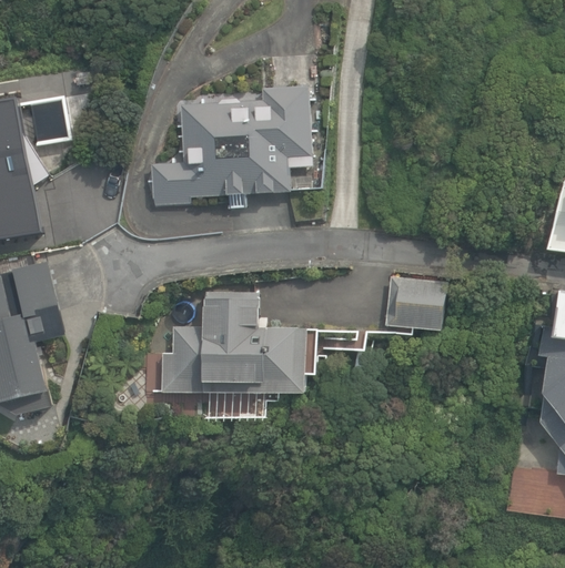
[(0,245),(42,239),(34,196),(48,188),(24,148),(47,135),(31,108),(23,113),(0,73),(0,245)]
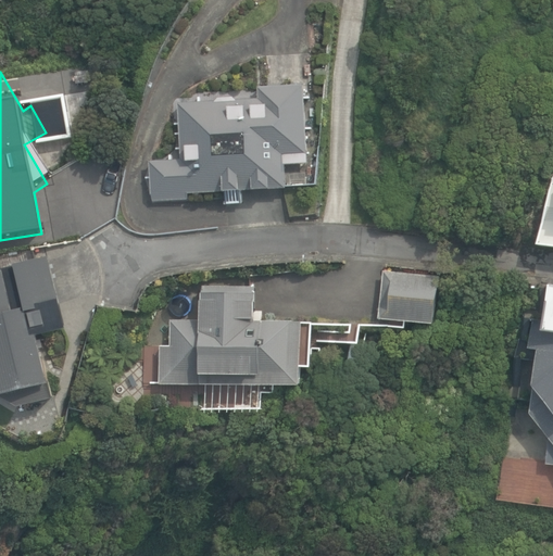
[(223,191),(224,204),(240,203),(239,190),(284,188),(283,163),(304,162),(301,85),(256,86),(256,99),(236,99),(231,96),(216,97),(213,100),(177,102),(179,160),(149,161),(150,200),(187,199),(187,193),(223,191)]
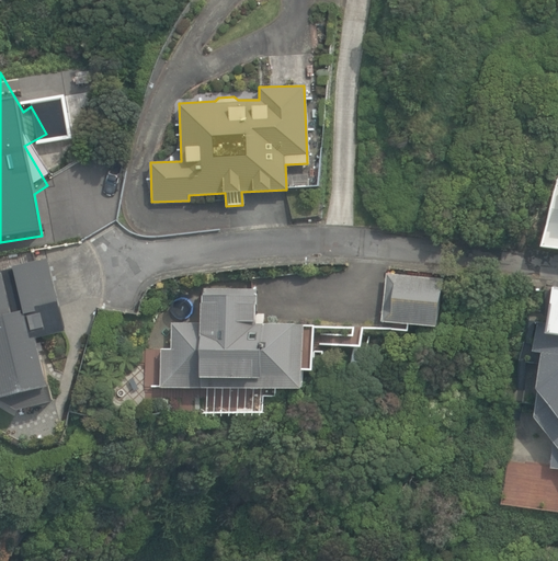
[(541,247),(557,249),(557,182),(554,182),(541,247)]
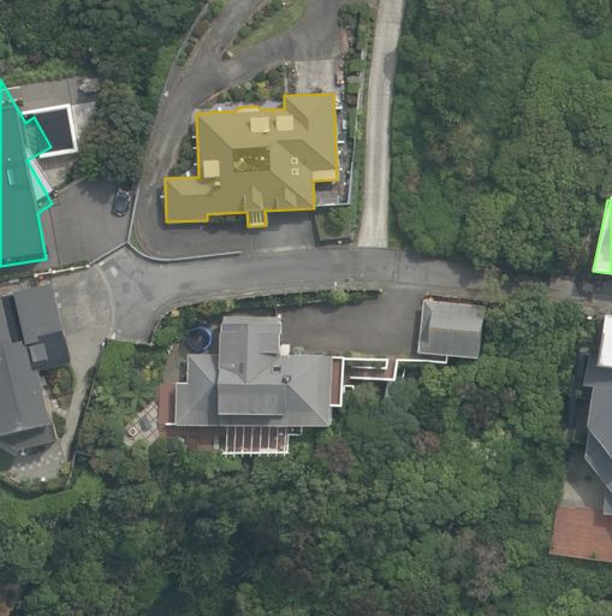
[(71,360),(51,285),(0,297),(0,450),(12,458),(60,445),(40,368),(71,360)]
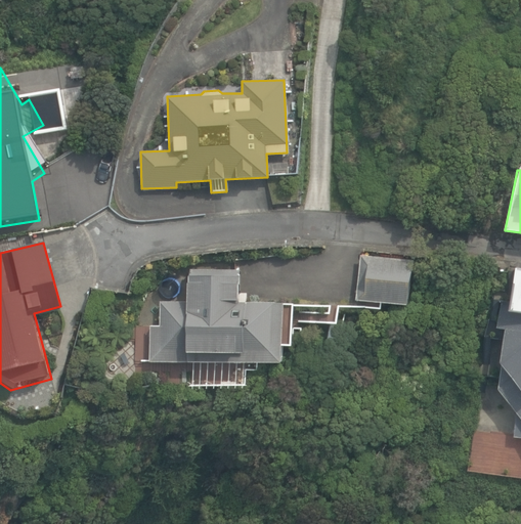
[(355,300),(407,306),(413,261),(359,255),(355,300)]
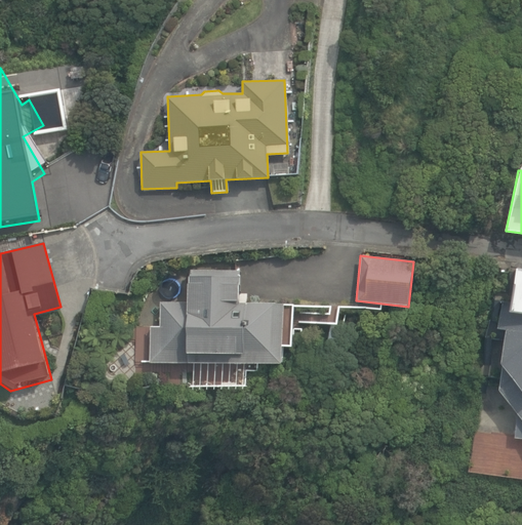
[(149,362),(283,365),(284,303),(240,303),(240,271),(191,270),(190,303),(179,303),(160,303),(159,326),(150,326),(149,362)]
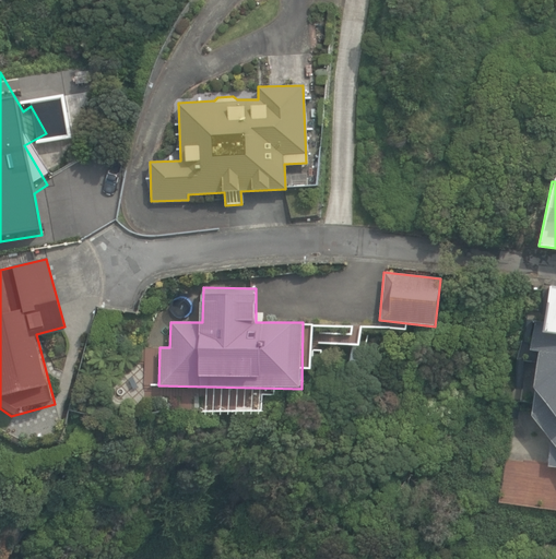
[(555,328),(533,326),(529,364),(537,365),(530,415),(547,438),(548,462),(555,464),(555,328)]
